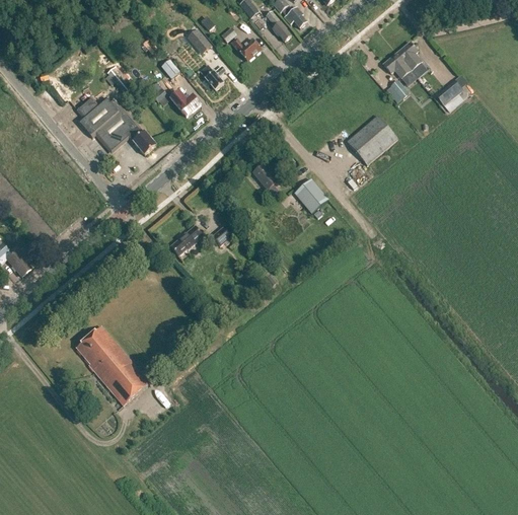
[(242,0),(236,5),(248,19),(256,11),(246,0),(242,0)]
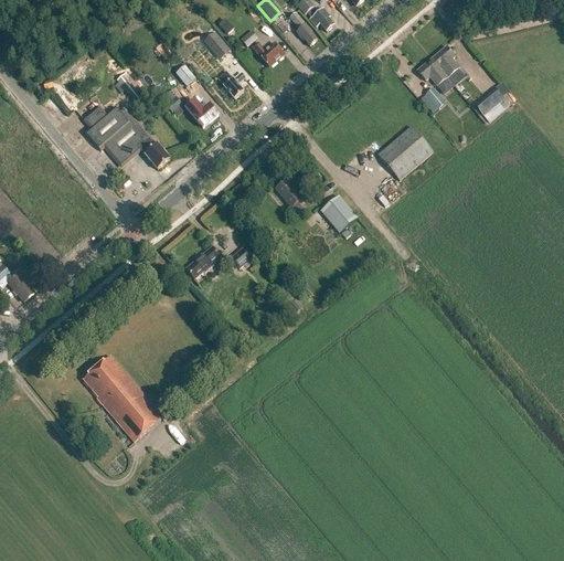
[(326,14),(327,12),(322,7),(317,11),(312,6),(314,4),(309,0),(301,0),(297,4),(305,12),(306,11),(310,16),(308,18),(316,25),(317,23),(318,23),(319,22),(326,30),(333,23),(326,14)]
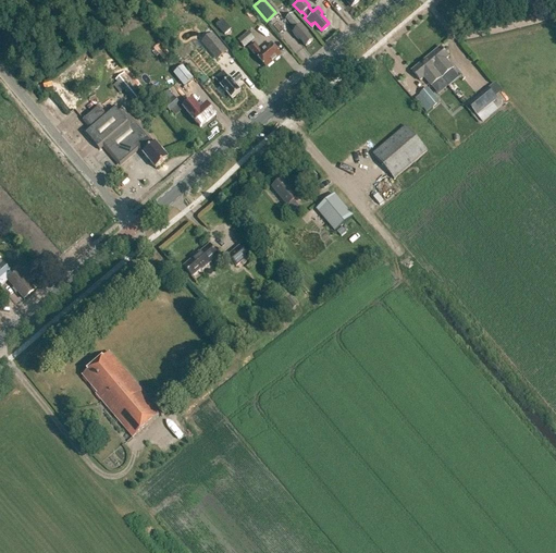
[(299,36),(306,42),(312,37),(306,31),(307,29),(292,10),(285,15),(295,27),(292,29),(298,37),(299,36)]
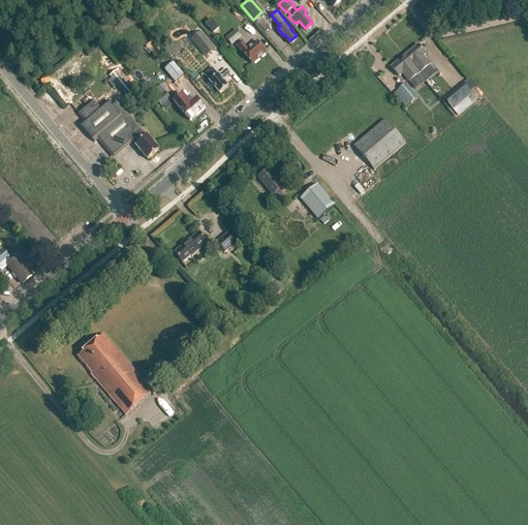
[(204,20),(213,30),(219,24),(210,14),(204,20)]
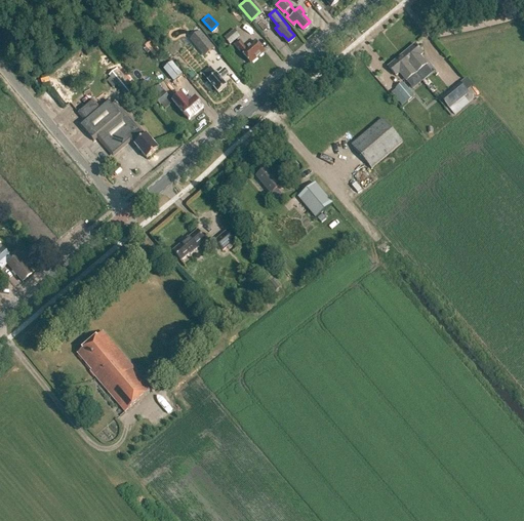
[(223,34),(229,41),(239,32),(233,25),(223,34)]
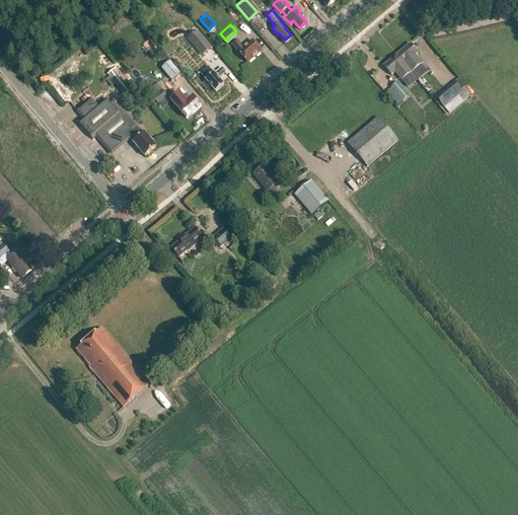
[(196,29),(188,37),(196,46),(202,52),(205,49),(209,45),(196,29)]
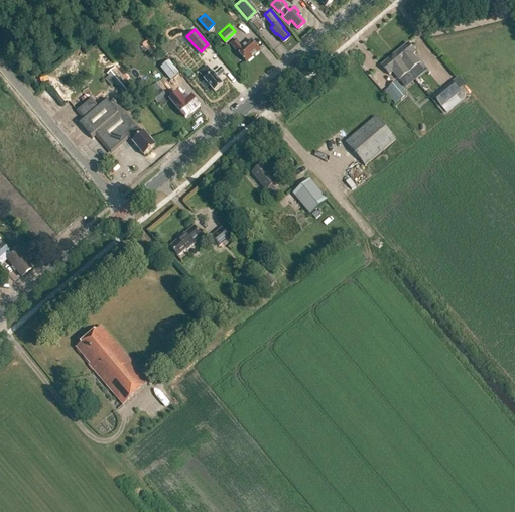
[(251,37),(242,44),(235,36),(230,41),(237,49),(238,49),(246,59),(260,47),(251,37)]
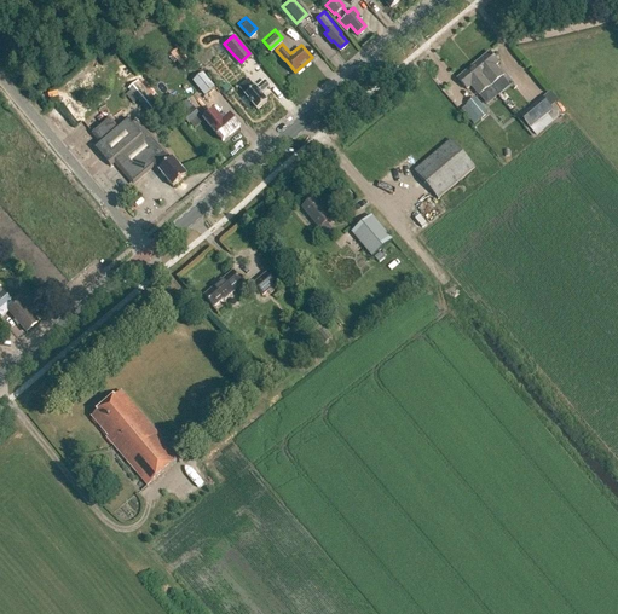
[(472,62),(490,82),(502,71),(495,62),(497,59),(489,48),(472,62)]
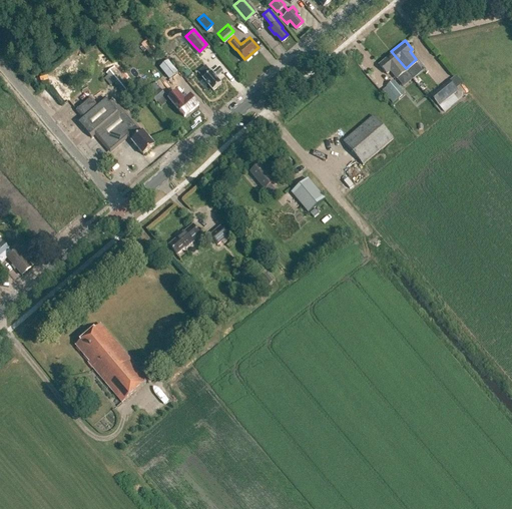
[(390,68),(396,76),(406,68),(391,51),(378,62),(386,71),(390,68)]
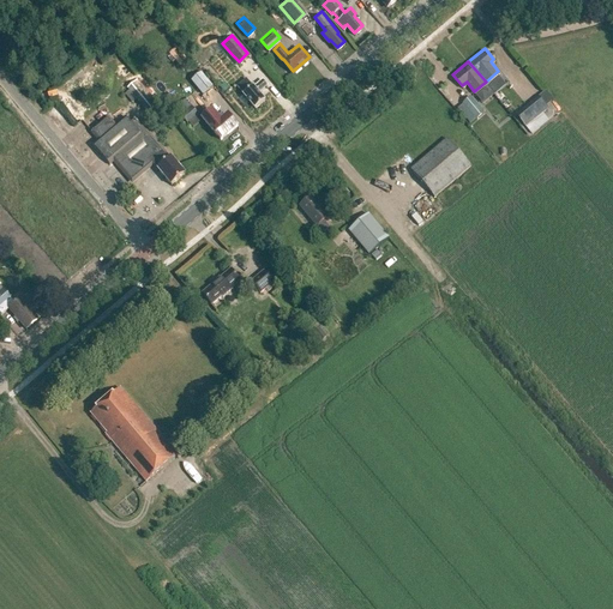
[(198,70),(191,77),(202,91),(210,84),(198,70)]
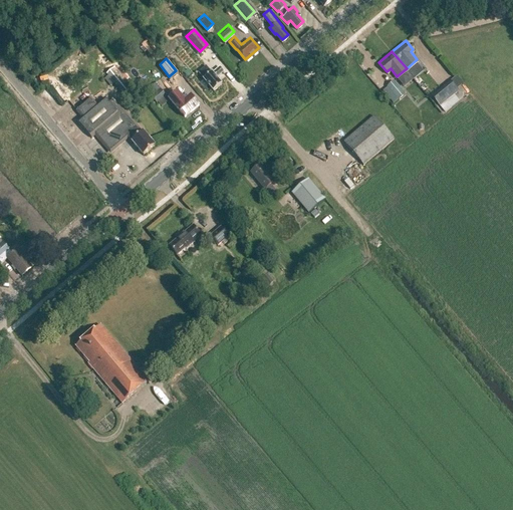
[(112,80),(129,99),(137,91),(113,64),(104,71),(106,73),(102,76),(109,83),(112,80)]
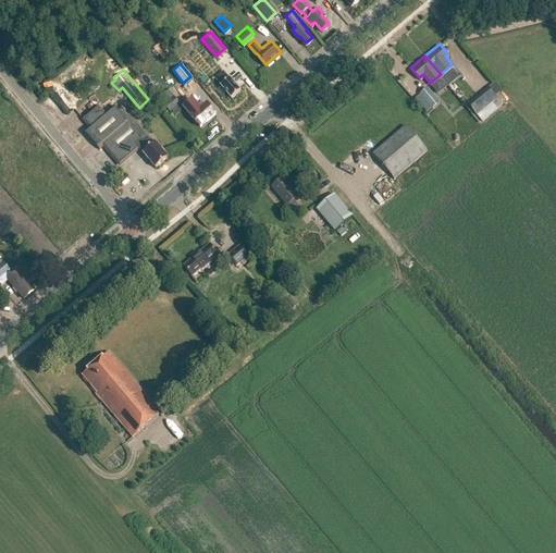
[(220,83),(214,87),(220,94),(225,89),(231,95),(239,88),(234,81),(242,74),(238,70),(230,76),(230,75),(221,83),(220,83)]
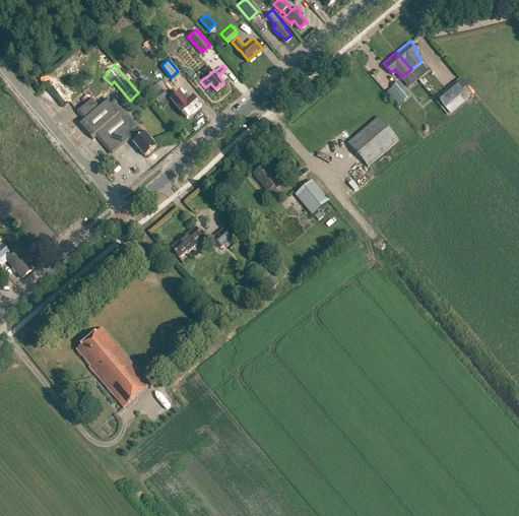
[(437,92),(445,103),(464,86),(456,76),(437,92)]
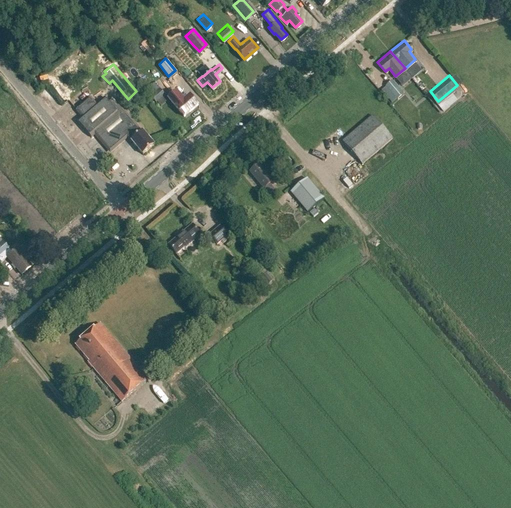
[(385,84),(396,96),(402,91),(392,78),(385,84)]
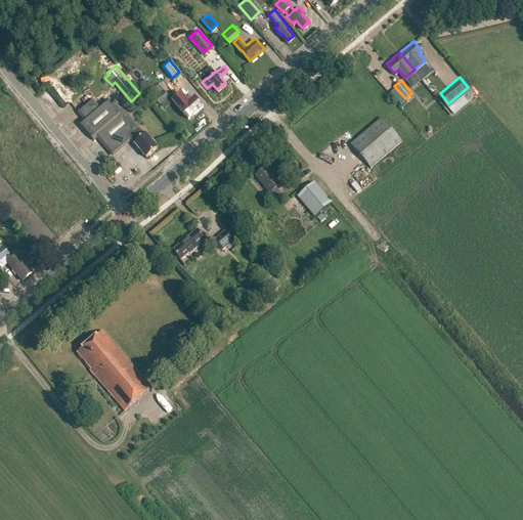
[(162,87),(154,95),(159,102),(168,94),(162,87)]
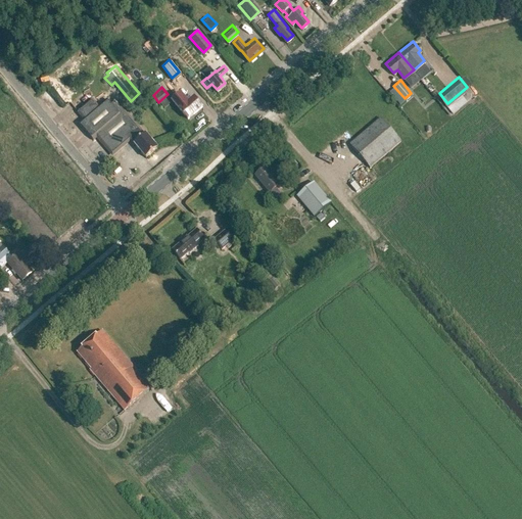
[(172,97),(180,106),(187,115),(201,104),(194,95),(186,101),(178,92),(172,97)]
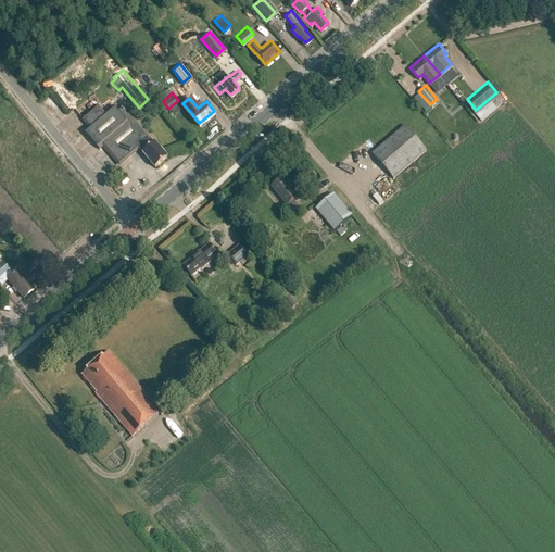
[(50,100),(46,102),(57,121),(61,118),(50,100)]
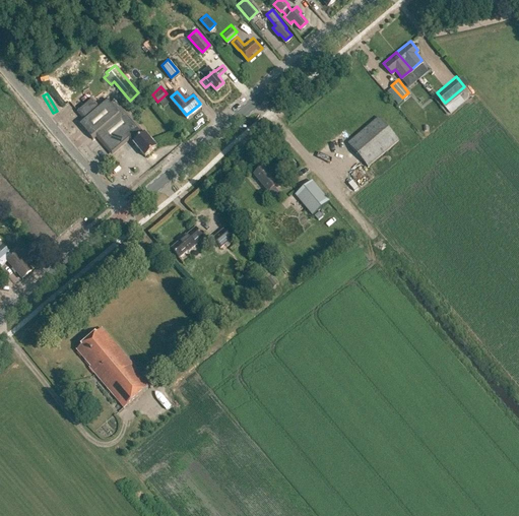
[(111,149),(129,135),(135,130),(138,135),(143,131),(115,98),(110,102),(105,95),(96,103),(91,95),(76,109),(82,115),(77,119),(92,136),(95,133),(100,138),(101,137),(111,149)]
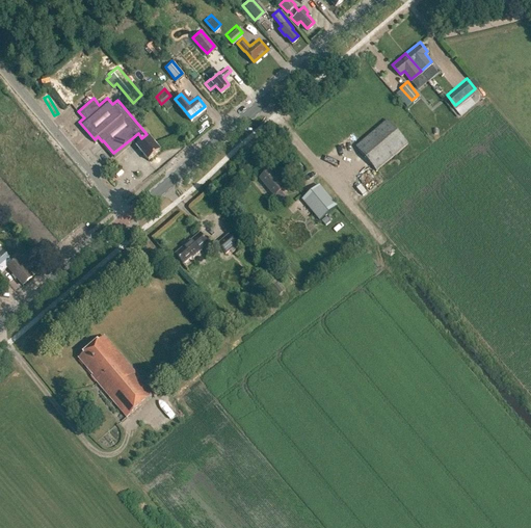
[(355,144),(375,167),(407,140),(387,117),(355,144)]
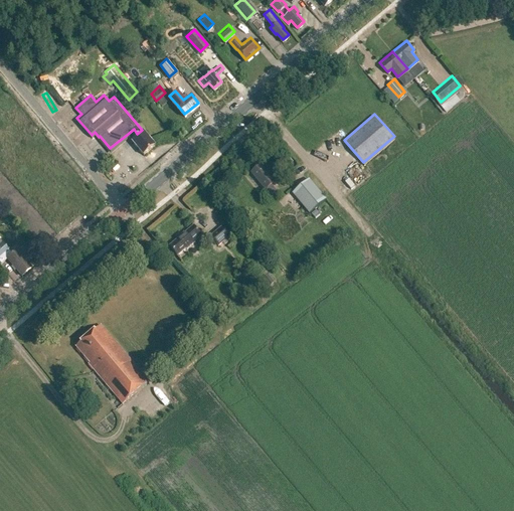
[(134,129),(128,134),(143,152),(154,143),(143,129),(142,130),(137,134),(134,129)]
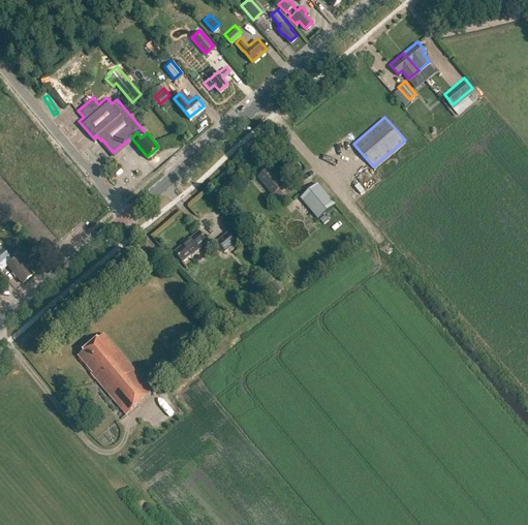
[(281,185),(266,166),(257,175),(272,192),(281,185)]
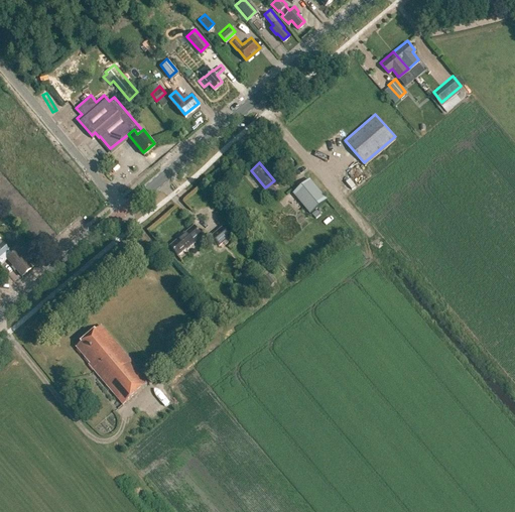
[(308,177),(292,190),(309,212),(326,198),(308,177)]
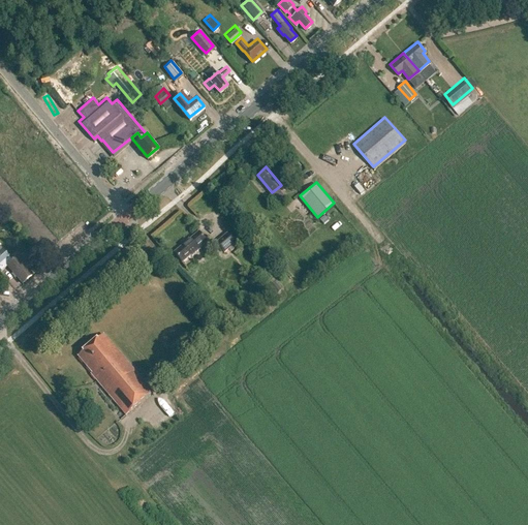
[(330,210),(314,220),(319,228),(335,218),(330,210)]
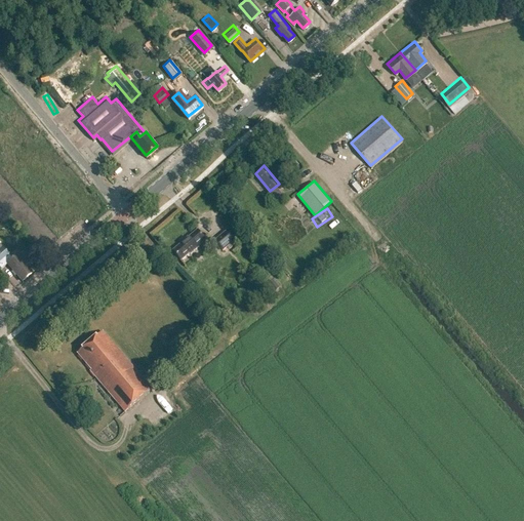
[(197,227),(172,247),(180,257),(189,250),(190,250),(198,243),(197,242),(204,237),(197,227)]
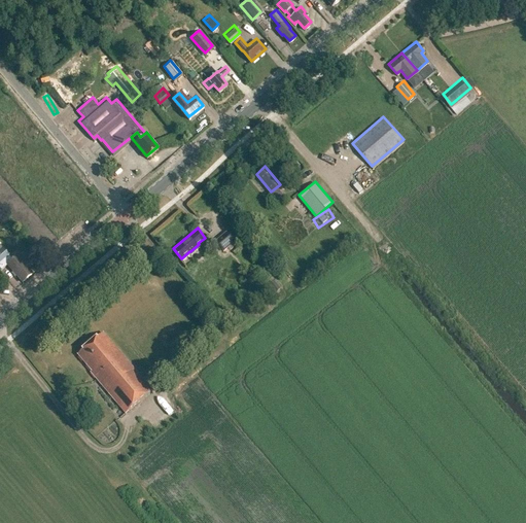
[(215,239),(222,248),(234,239),(225,230),(215,239)]
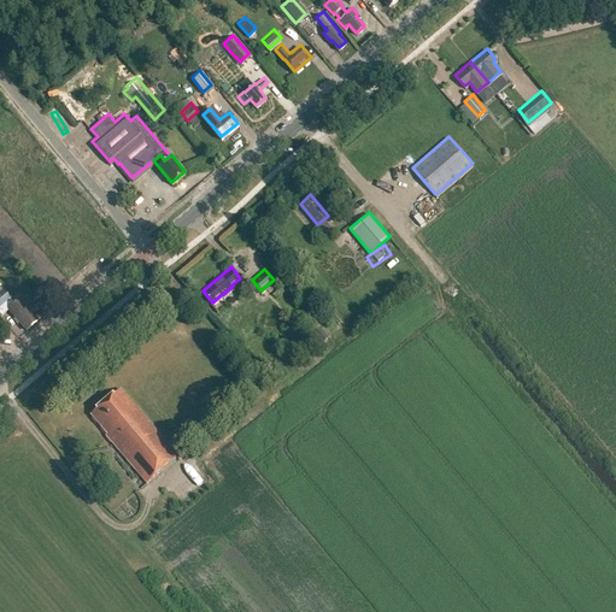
[(420,269),(412,274),(416,280),(423,275),(420,269)]
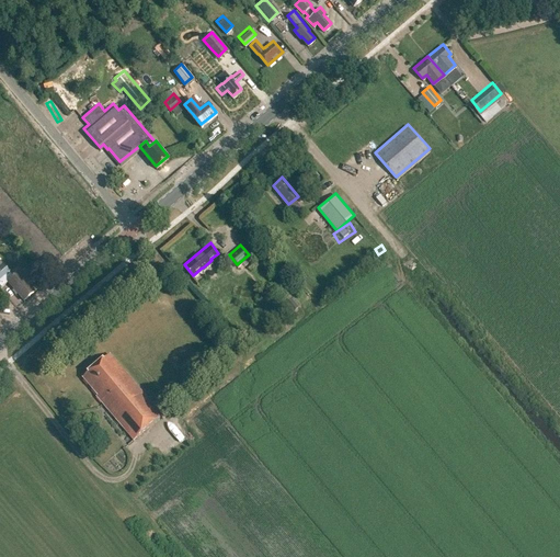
[(421,245),(418,248),(434,266),(438,263),(421,245)]
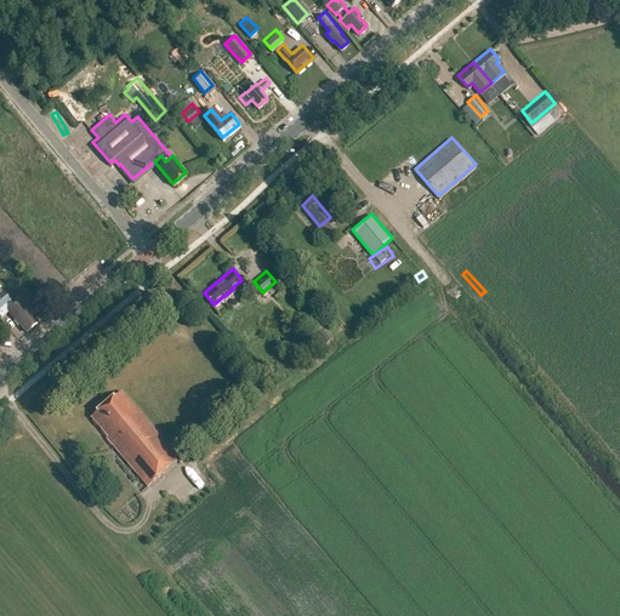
[(29,312),(37,306),(30,298),(33,297),(29,294),(28,296),(27,294),(20,300),(18,298),(7,308),(26,329),(37,319),(29,312)]
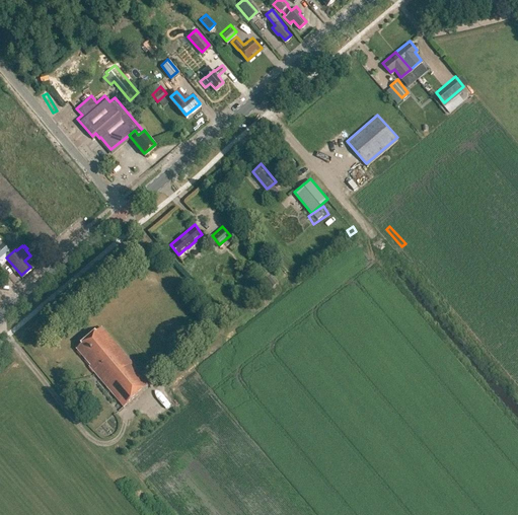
[(264,277),(272,286),(277,281),(269,272),(264,277)]
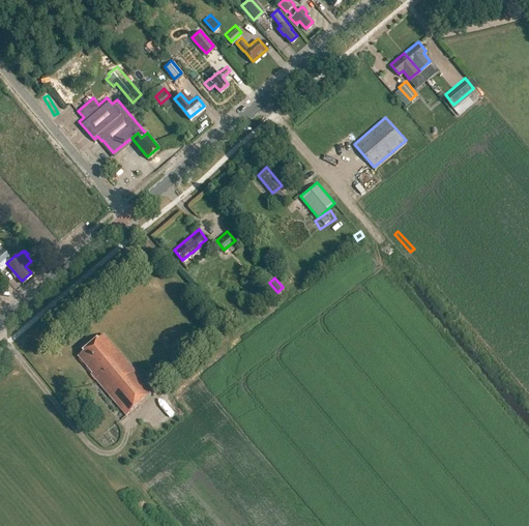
[(92,371),(90,372),(125,413),(152,390),(104,332),(78,354),(92,371)]
